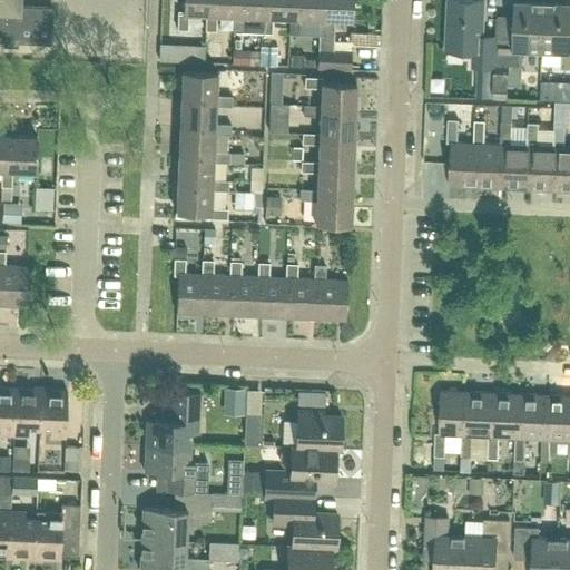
[(0,0),(0,40),(50,43),(51,7),(19,6),(19,0),(0,0)]
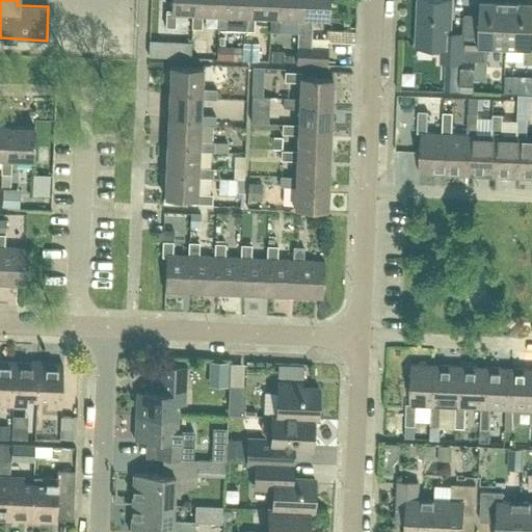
[(196,14),(196,0),(170,0),(170,10),(166,10),(165,27),(175,27),(176,12),(192,12),(196,14)]
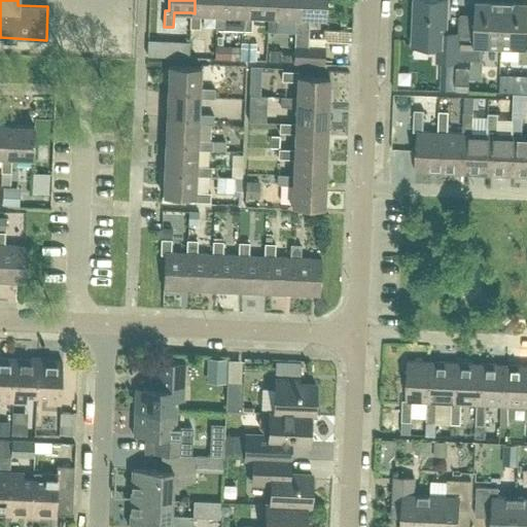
[(221,13),(221,0),(195,0),(195,13),(190,12),(189,28),(199,28),(200,13),(216,13),(221,13)]
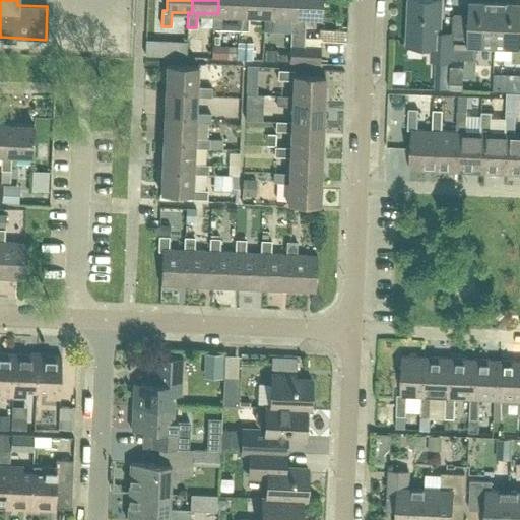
[(218,0),(218,13),(213,13),(212,28),(221,28),(222,14),(239,14),(244,15),(244,0),(218,0)]
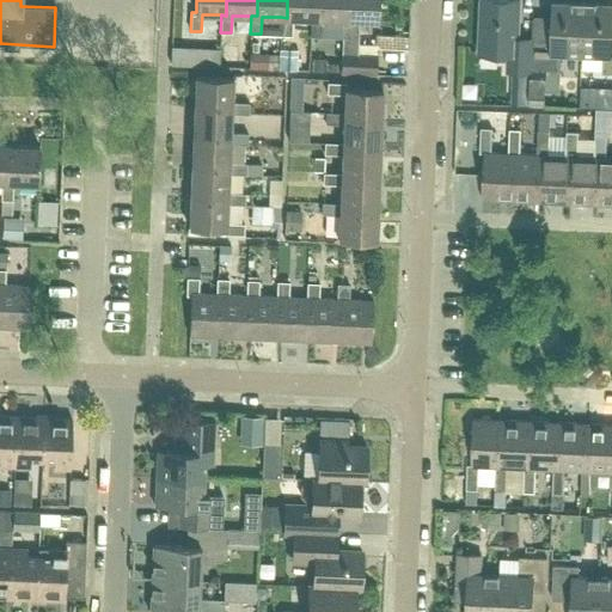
[(293,18),(312,18),(317,19),(317,0),(287,0),(287,18),(281,17),(280,35),(292,35),(293,18)]
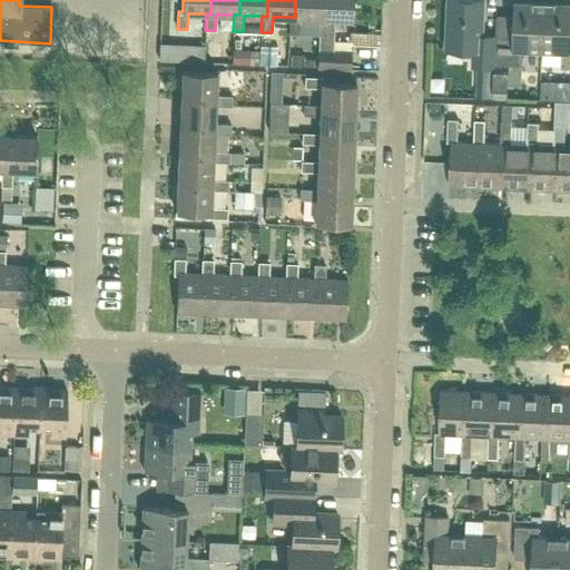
[(323,19),(324,0),(295,0),(295,18),(291,17),(290,33),(300,33),(301,18),(318,18),(323,19)]
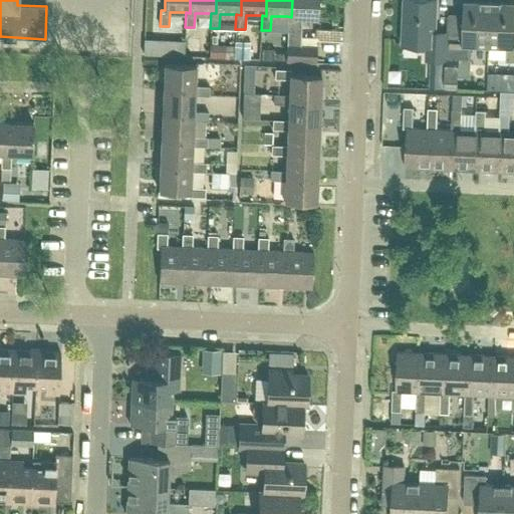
[(317,0),(292,0),(291,17),(287,16),(285,60),(315,62),(315,46),(300,45),(301,17),(317,18),(317,0)]
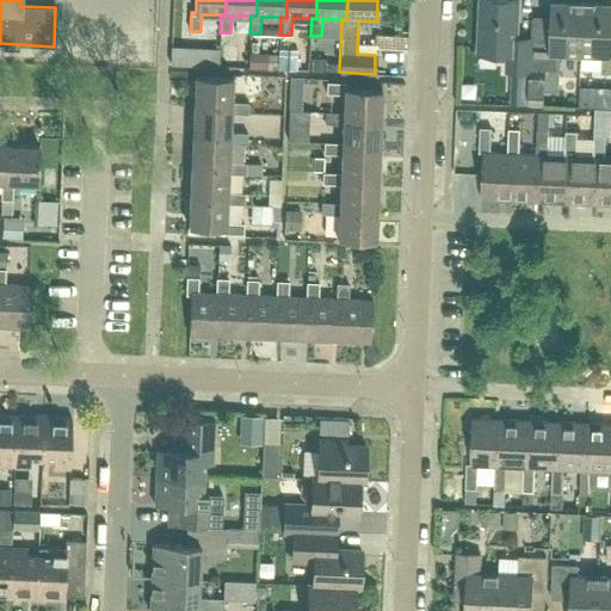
[(514,103),(529,104),(532,38),(518,38),(518,0),(481,0),(479,54),(507,55),(506,72),(516,72),(514,103)]
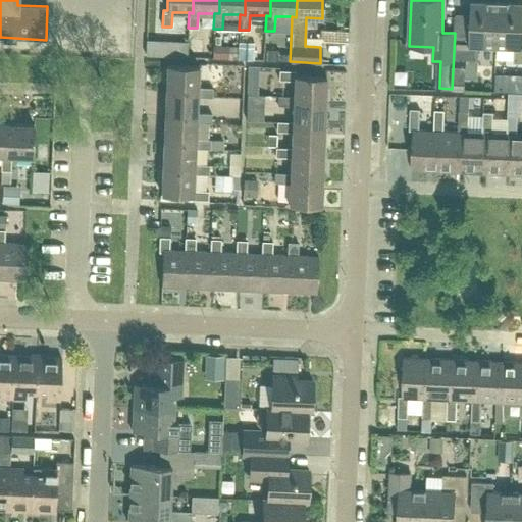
[(455,16),(455,33),(452,89),(465,89),(466,62),(477,62),(478,46),(497,47),(499,2),(473,1),(472,17),(455,16)]
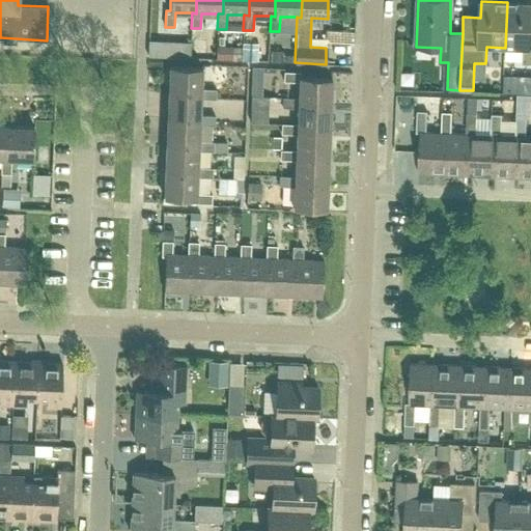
[(530,3),(507,2),(505,48),(523,49),(523,63),(530,63),(530,3)]
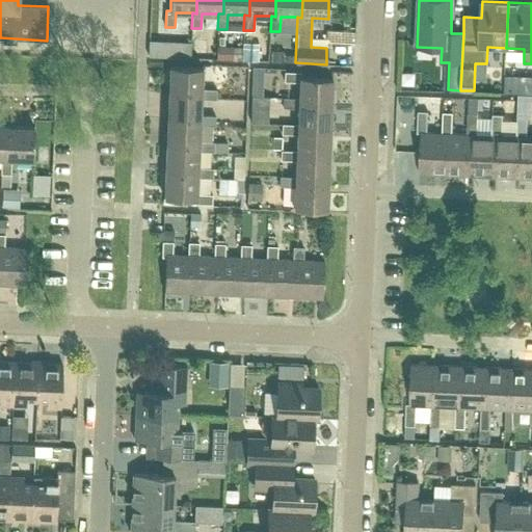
[(168,54),(169,33),(155,32),(154,53),(168,54)]
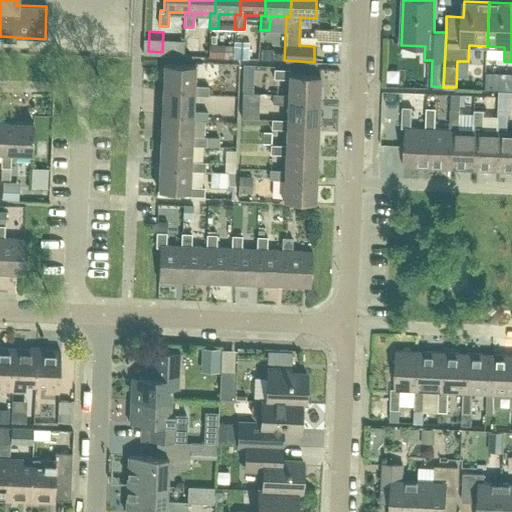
[(198,38),(186,37),(185,52),(197,53),(198,38)]
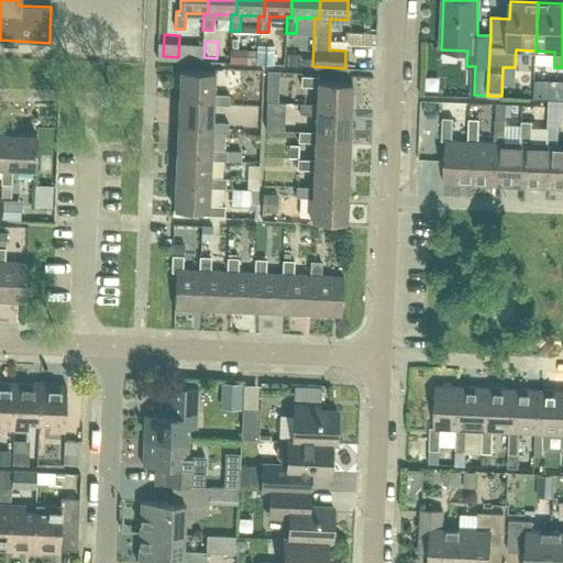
[(273,45),(256,44),(255,63),(273,64),(273,45)]
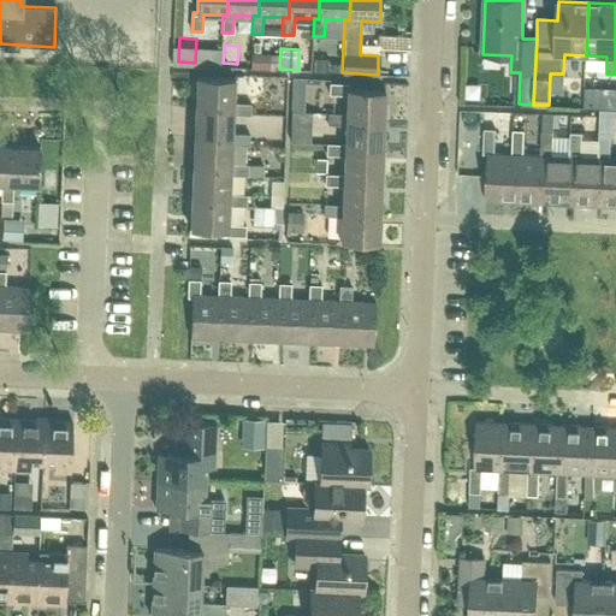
[(254,49),(253,61),(277,61),(277,49),(254,49)]
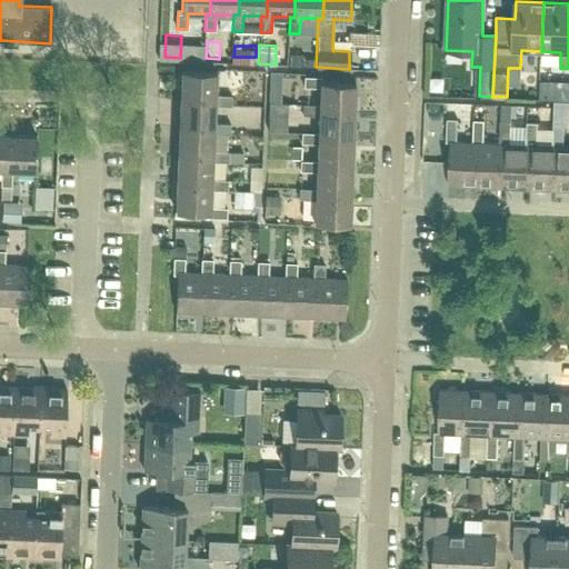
[(215,100),(215,106),(231,107),(231,96),(216,95),(217,71),(181,70),(180,99),(215,100)]
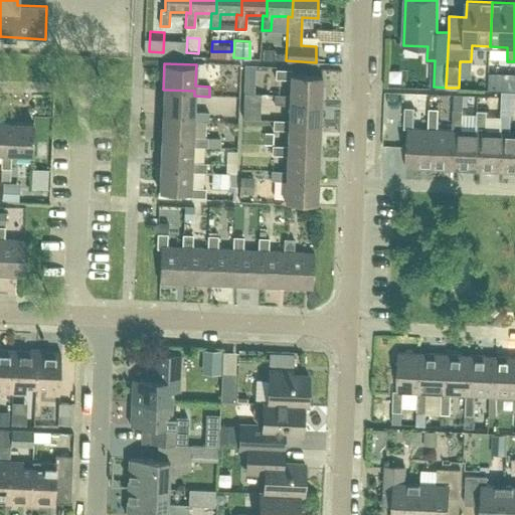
[(289,100),(320,101),(321,74),(292,73),(292,70),(275,69),(275,78),(290,79),(289,95),(289,100)]
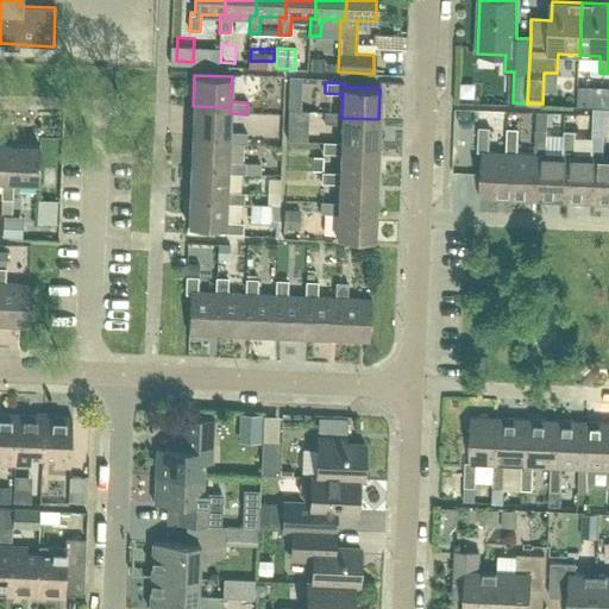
[(228,132),(230,113),(230,107),(193,106),(192,136),(228,137),(228,143),(246,144),(246,133),(228,132)]
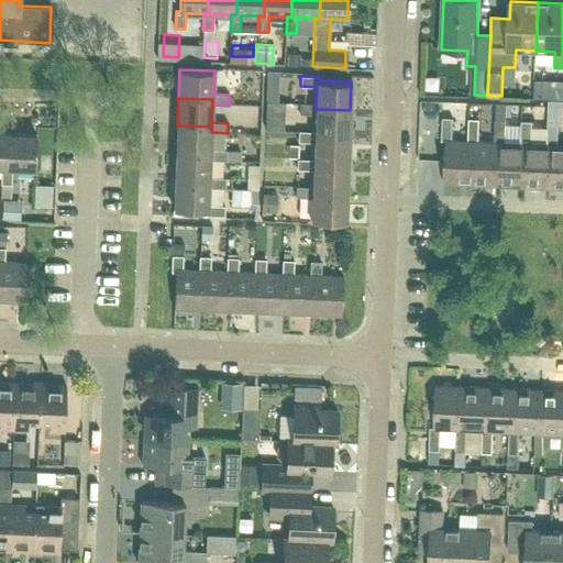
[(443,100),(443,113),(460,113),(461,100),(443,100)]
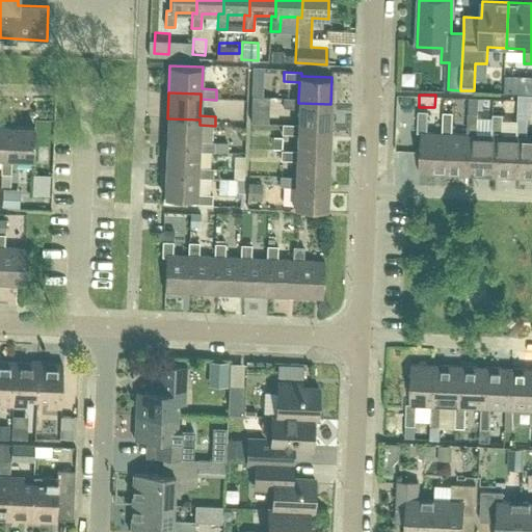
[(298,103),(298,98),(283,98),(283,108),(298,108),(297,125),(297,129),(329,131),(330,104),(298,103)]
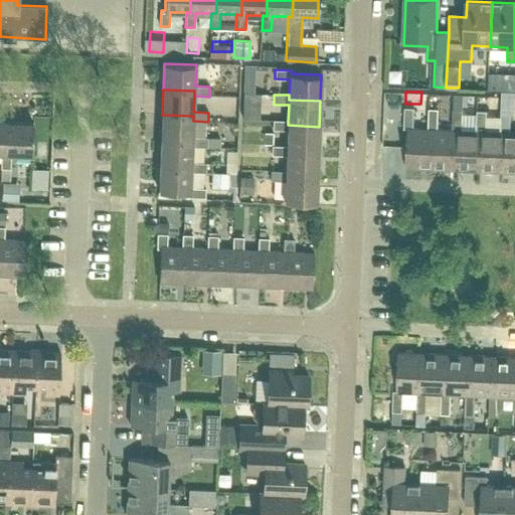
[(391,96),(390,118),(403,119),(404,97),(391,96)]
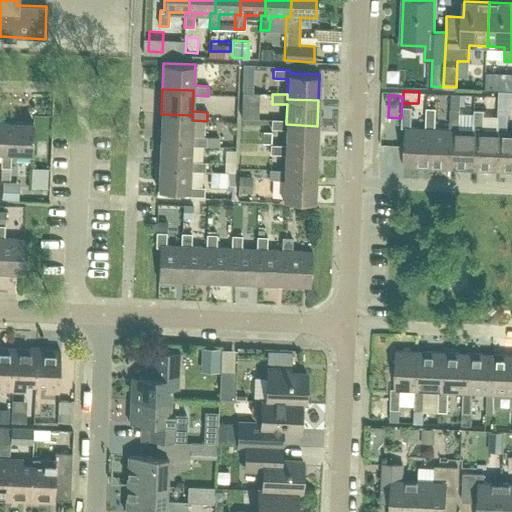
[(251,118),(252,98),(240,97),(239,118),(251,118)]
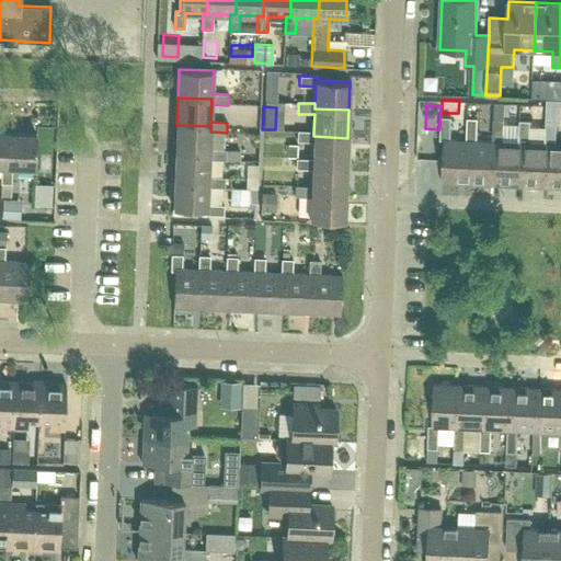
[(471,140),(466,139),(450,139),(451,117),(441,116),(439,140),(444,140),(442,182),(469,183),(471,140)]
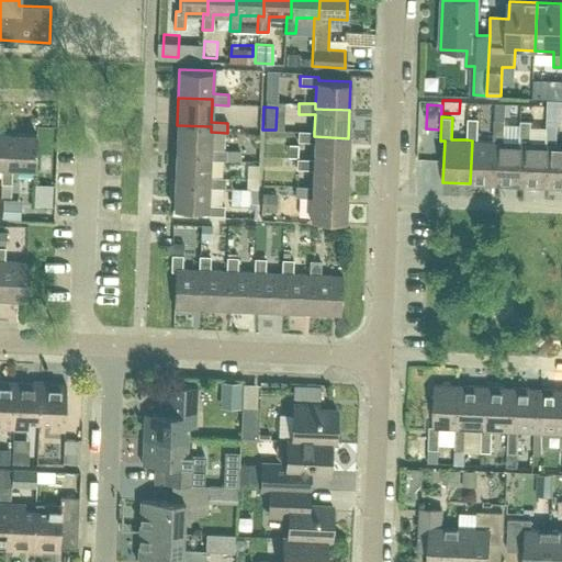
[(498,142),(493,141),(478,141),(479,119),(468,117),(467,139),(472,141),(470,183),(496,184),(498,142)]
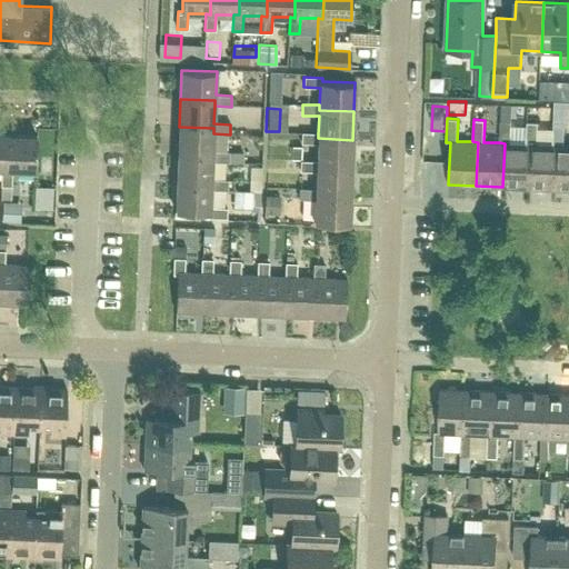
[(531,143),(526,143),(510,143),(511,121),(500,120),(499,142),(505,143),(502,187),(529,189),(531,143)]
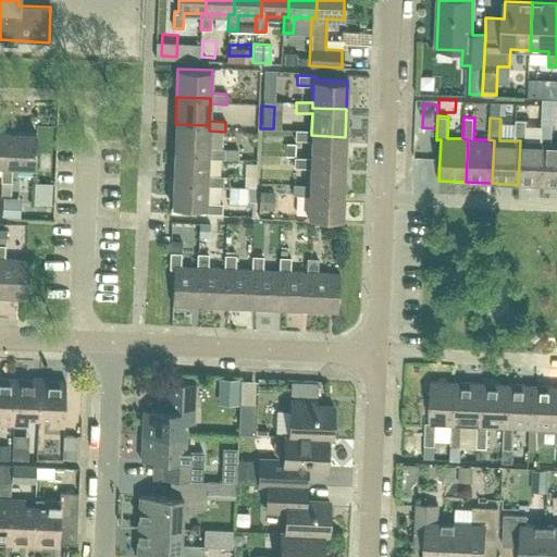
[(518,185),(544,186),(546,141),(541,141),(525,140),(527,120),(516,119),(515,140),(520,140),(518,185)]
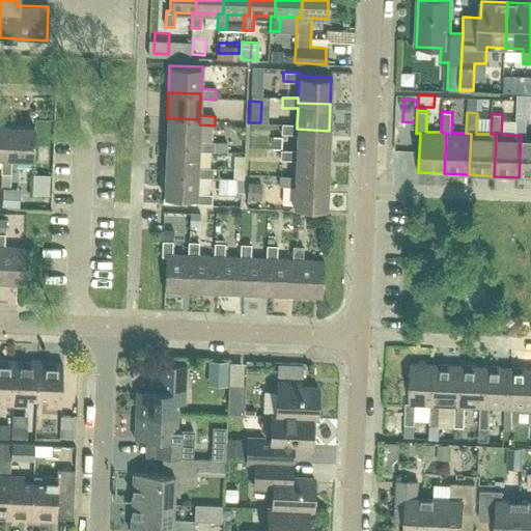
[(530,177),(530,135),(526,136),(527,115),(516,114),(515,135),(521,135),(519,177),(530,177)]
